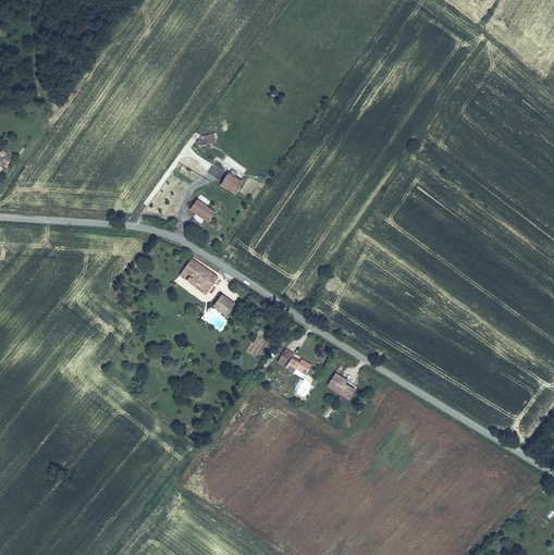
[(195,144),(213,142),(212,131),(198,133),(199,138),(195,139),(195,144)]
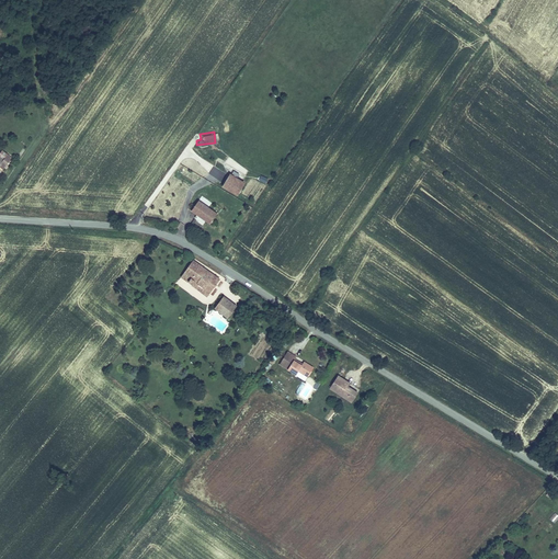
[(0,164),(4,166),(10,158),(3,153),(0,158),(0,164)]
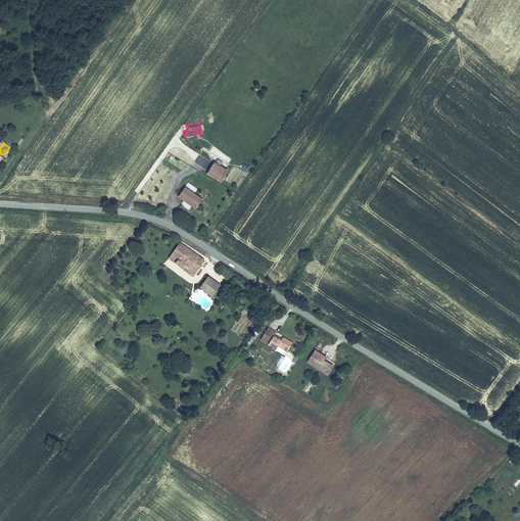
[(219,181),(225,169),(210,160),(203,174),(219,181)]
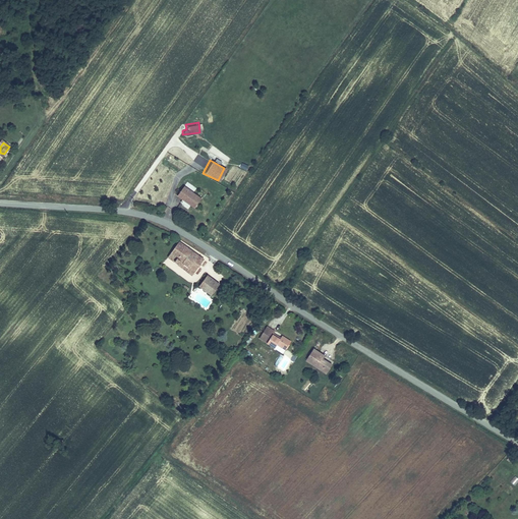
[(191,208),(198,196),(181,184),(174,195),(191,208)]
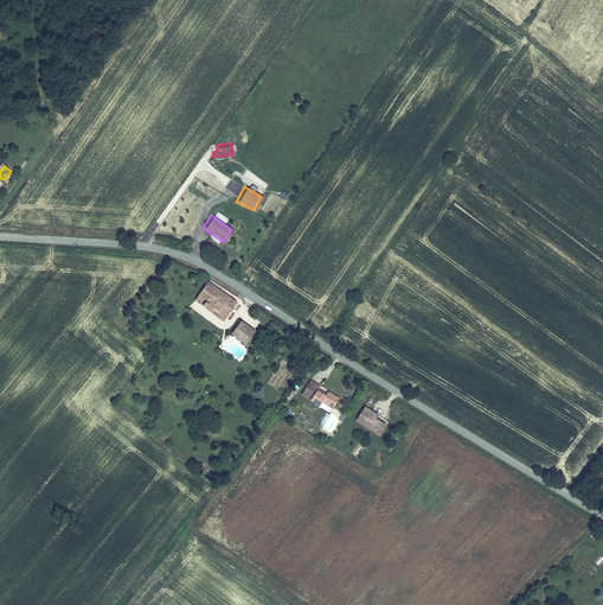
[(207,279),(194,298),(200,301),(204,297),(220,310),(217,314),(224,319),(238,301),(207,279)]
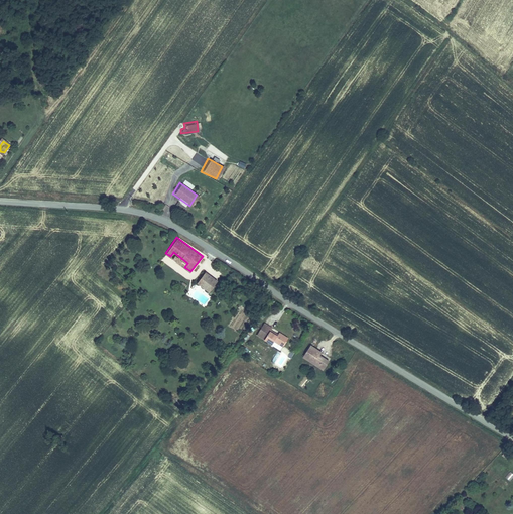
[(187,263),(173,252),(170,256),(184,267),(187,263)]
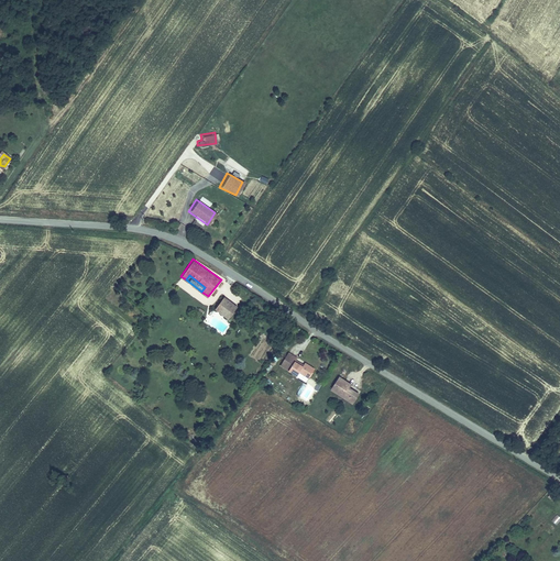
[(226,295),(217,307),(227,315),(235,304),(226,295)]
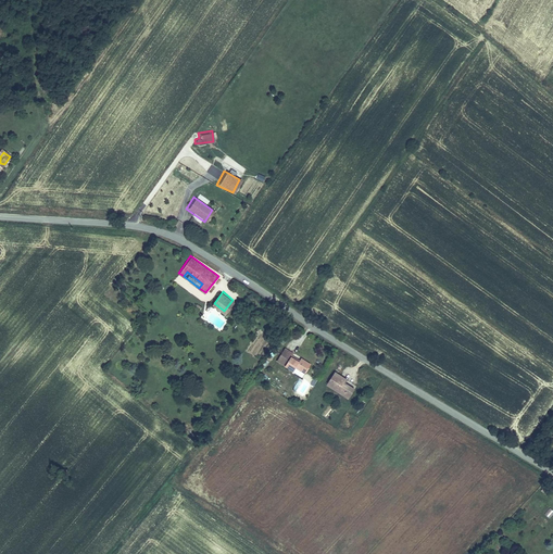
[(285,348),(277,360),(294,369),(297,366),(306,372),(312,363),(301,357),(299,361),(291,357),(293,354),(294,353),(285,348)]
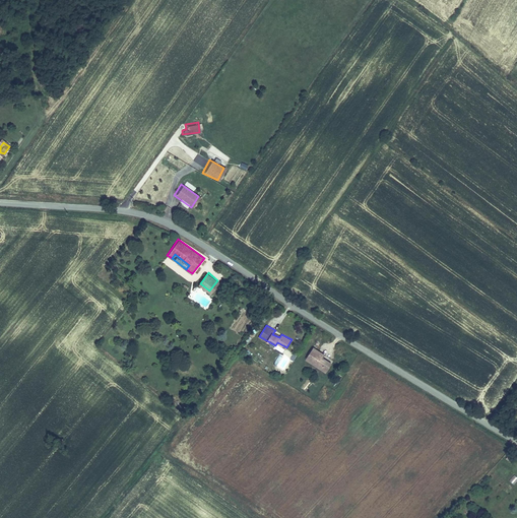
[(313,347),(306,360),(325,372),(330,363),(323,359),(325,354),(313,347)]
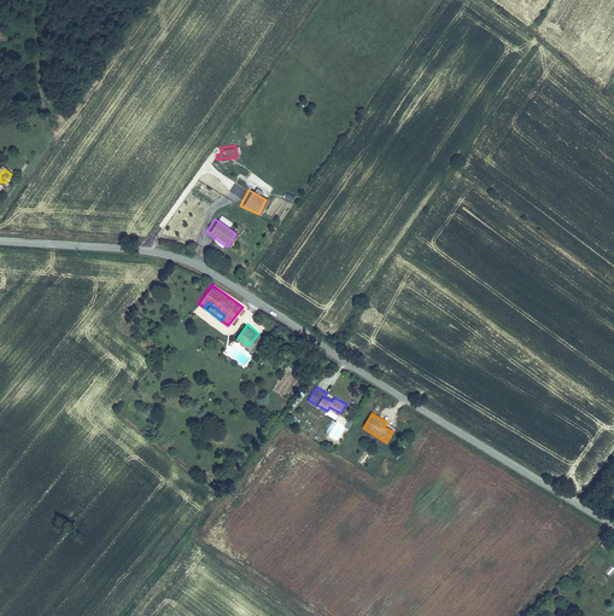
[(601,569),(607,574),(613,567),(607,562),(601,569)]
